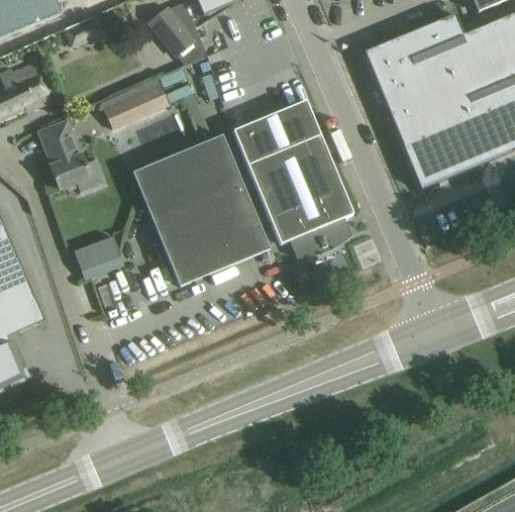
[(0,0),(0,35),(57,12),(52,0),(0,0)]
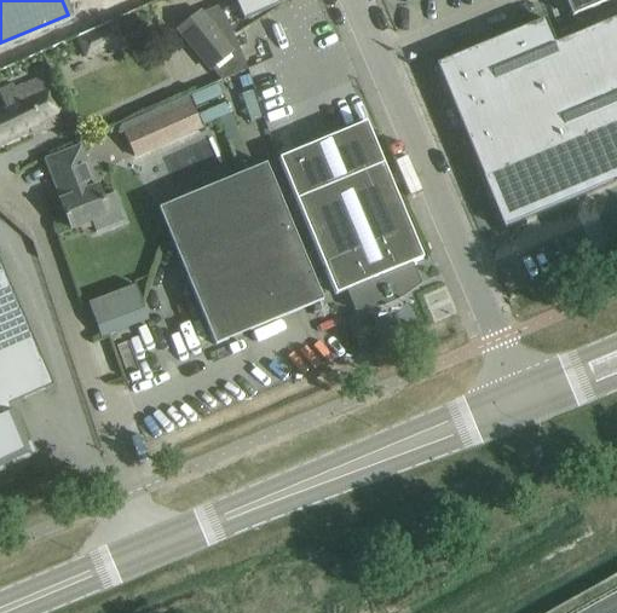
[(237,0),(244,15),(281,0),(237,0)]
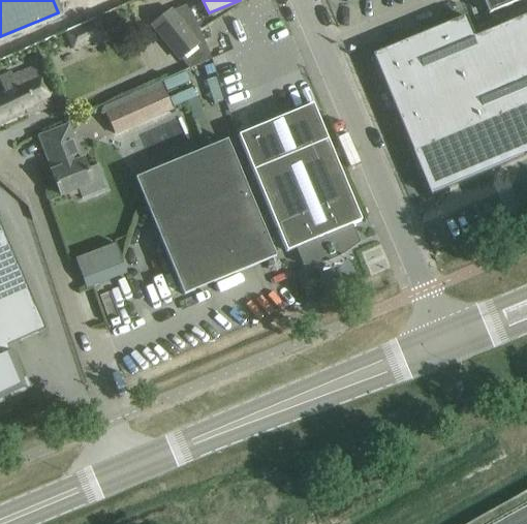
[(485,0),(490,10),(514,0),(485,0)]
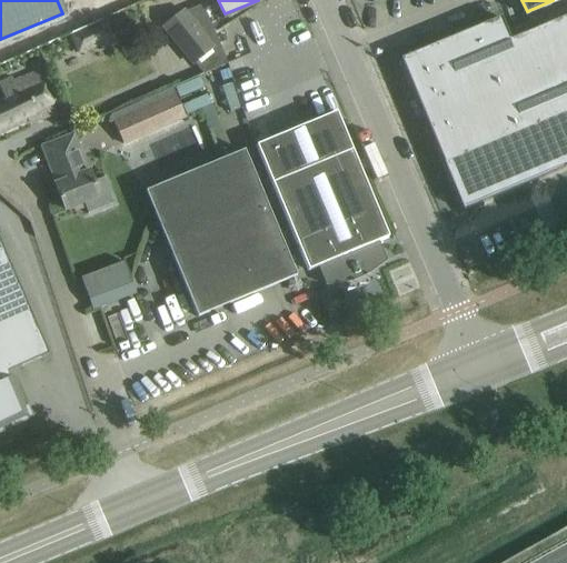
[(186,3),(162,22),(194,60),(196,59),(217,41),(187,6),(186,3)]
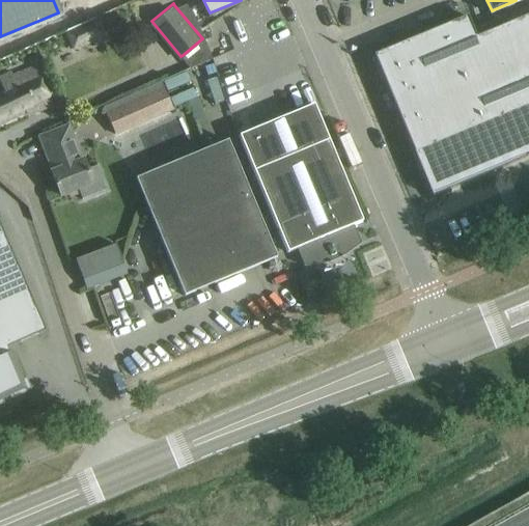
[(469,11),(374,51),(415,148),(434,192),(526,154),(526,153),(528,151),(528,10),(477,32),(469,11)]
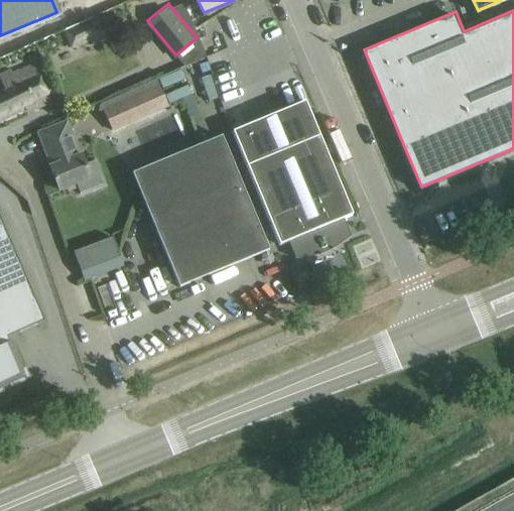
[(94,17),(66,29),(73,44),(100,32),(94,17)]
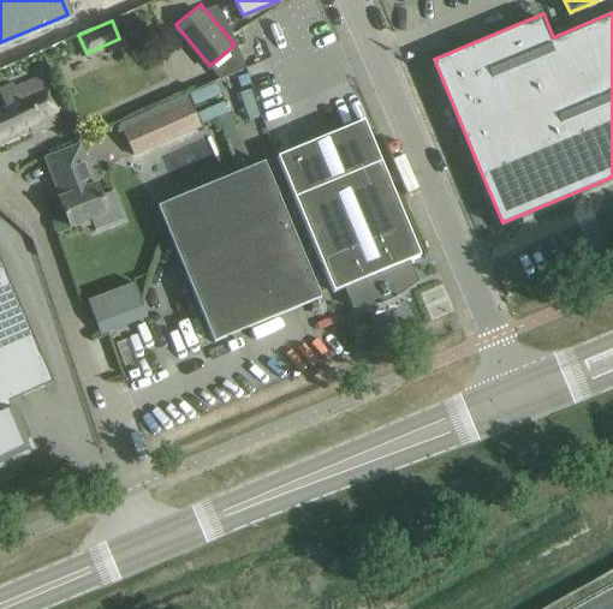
[(0,102),(0,139),(13,135),(40,123),(42,126),(64,117),(42,70),(9,85),(13,96),(0,102)]
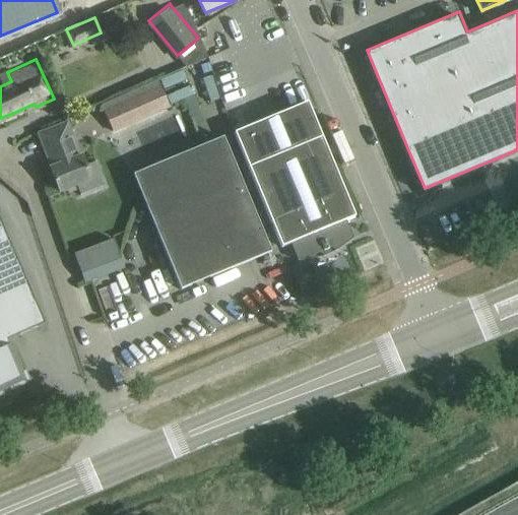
[(158,75),(102,101),(115,128),(171,103),(158,75)]
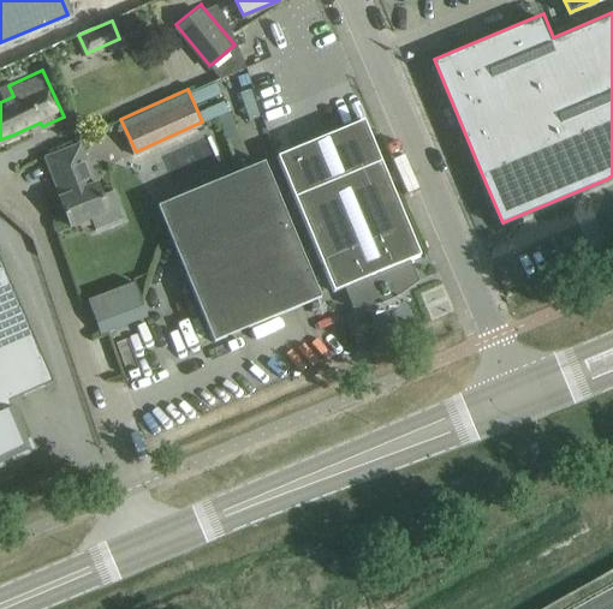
[(365,117),(278,153),(295,193),(335,288),(346,284),(355,303),(379,298),(399,291),(420,276),(411,256),(422,251),(382,157),(365,117)]
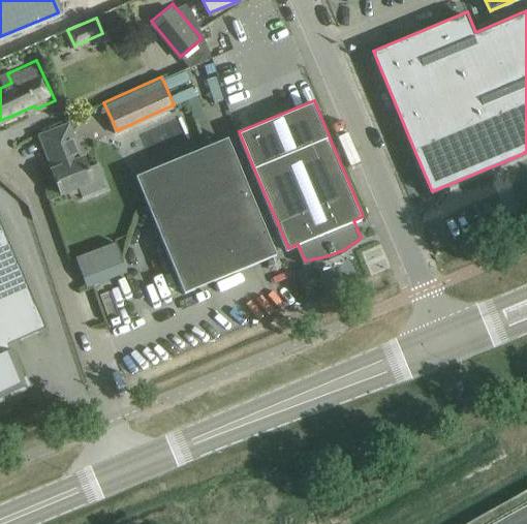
[(59,124),(39,131),(53,165),(52,166),(62,191),(80,184),(84,193),(106,184),(97,159),(89,162),(84,154),(70,119),(59,124)]
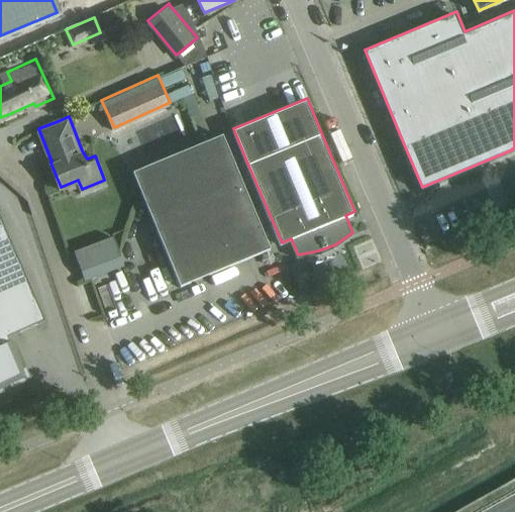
[(222,132),(133,170),(181,285),(271,247),(222,132)]
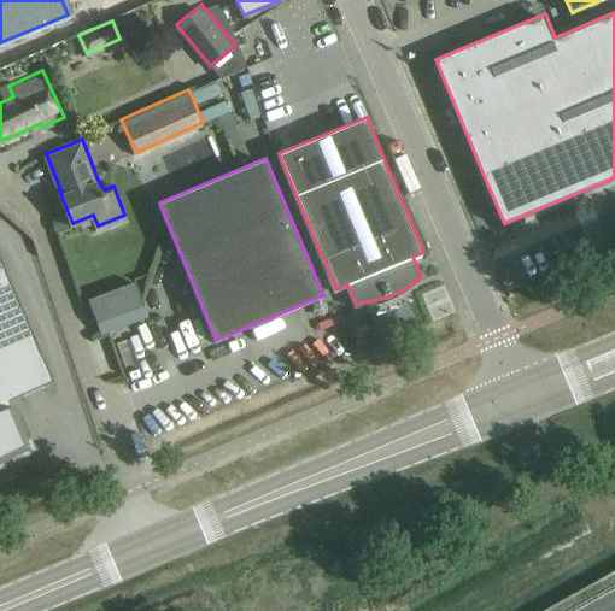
[(0,252),(0,465),(15,459),(12,454),(30,446),(27,438),(31,436),(18,404),(13,405),(11,399),(12,398),(56,380),(0,252)]
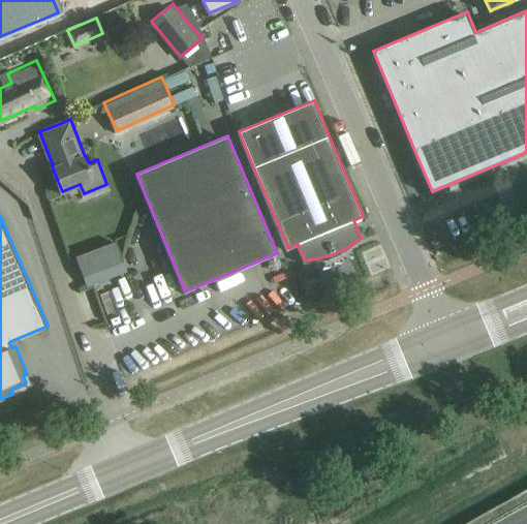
[(116,237),(73,253),(86,284),(128,269),(116,237)]
